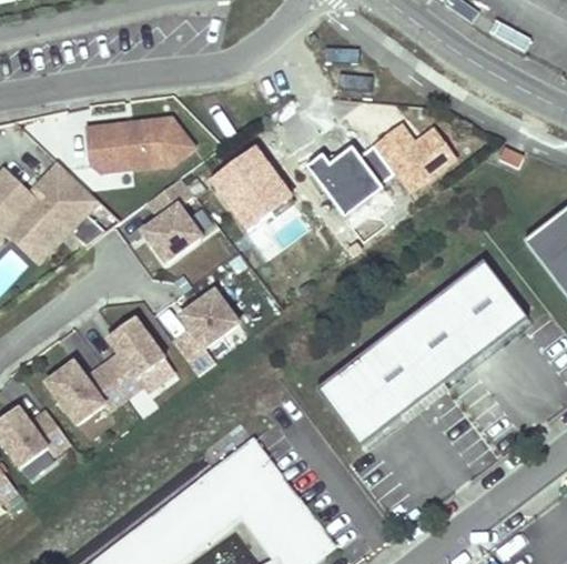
[(89,161),(98,169),(168,163),(193,143),(171,116),(84,124),(89,161)]
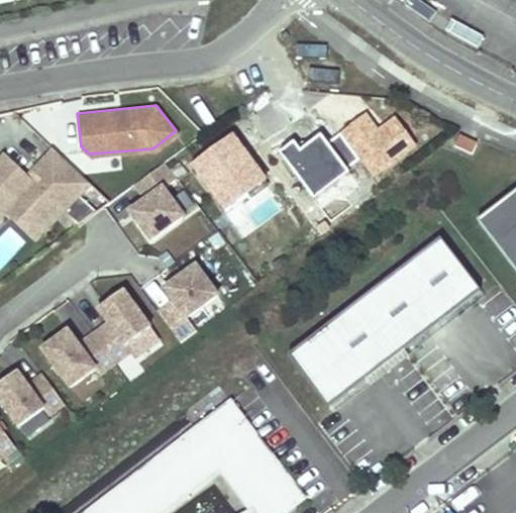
[(372,171),(413,139),(393,114),(377,127),(364,111),(339,130),(372,171)]
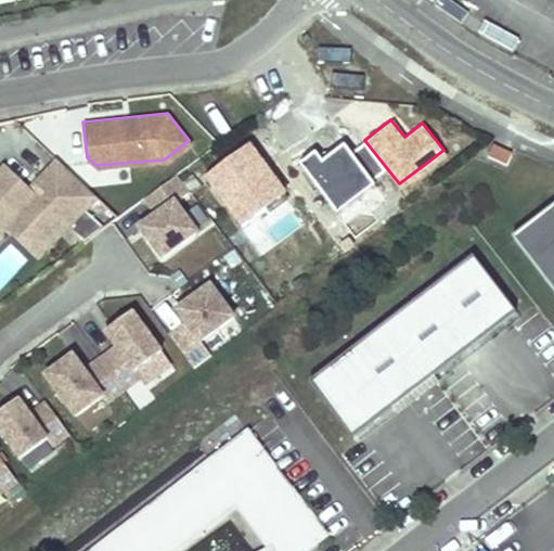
[(279,194),(256,162),(260,158),(247,142),(205,174),(242,221),(279,194)]
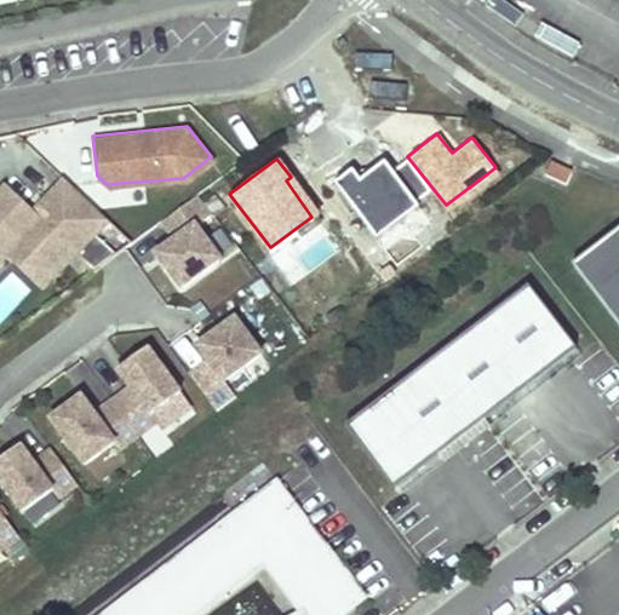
[(565,180),(571,168),(550,159),(544,171),(565,180)]
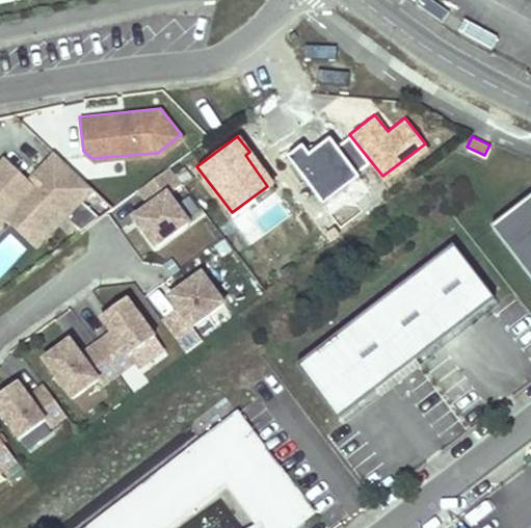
[(26,178),(34,186),(64,213),(80,228),(106,208),(111,205),(54,149),(26,178)]
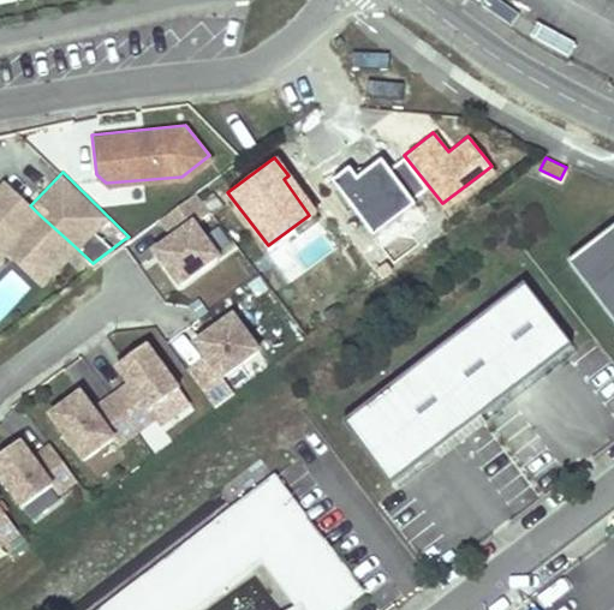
[(385,184),(353,205),(375,234),(417,202),(397,173),(383,181),(385,184)]
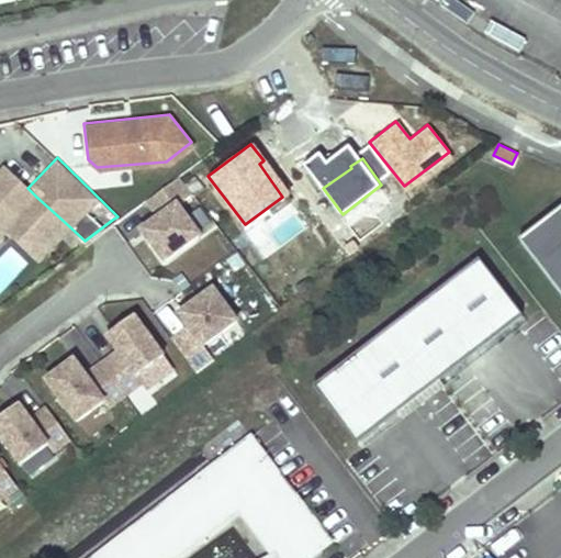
[(282,197),(288,192),(264,160),(259,164),(282,197)]
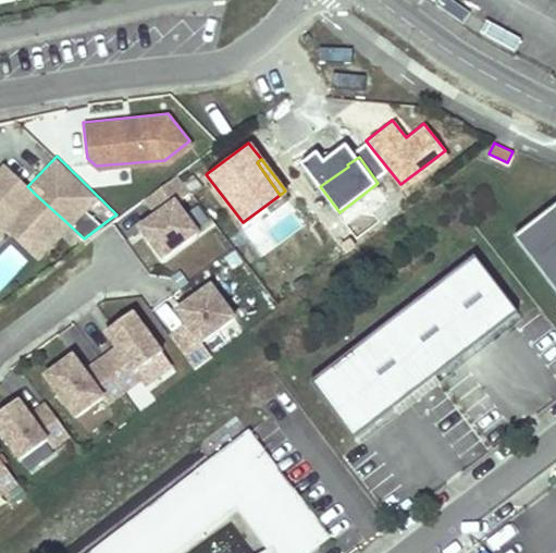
[(0,232),(36,195),(27,186),(2,163),(0,166),(0,232)]
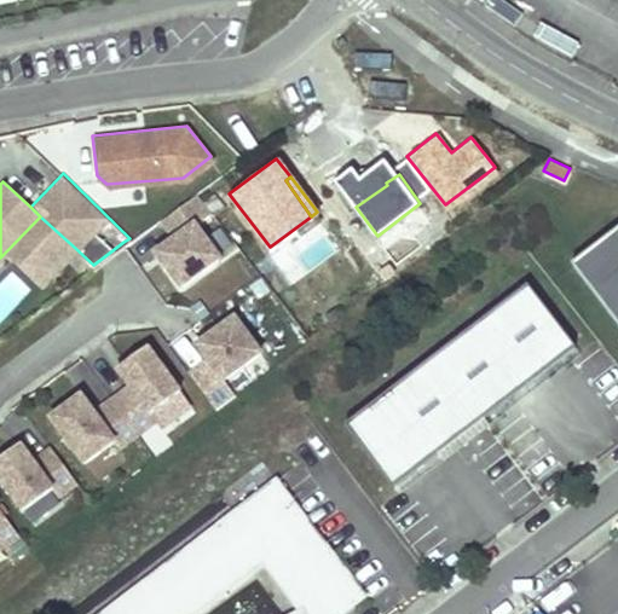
[(160,255),(179,282),(218,254),(194,220),(209,209),(195,190),(161,215),(174,233),(162,243),(167,250),(160,255)]
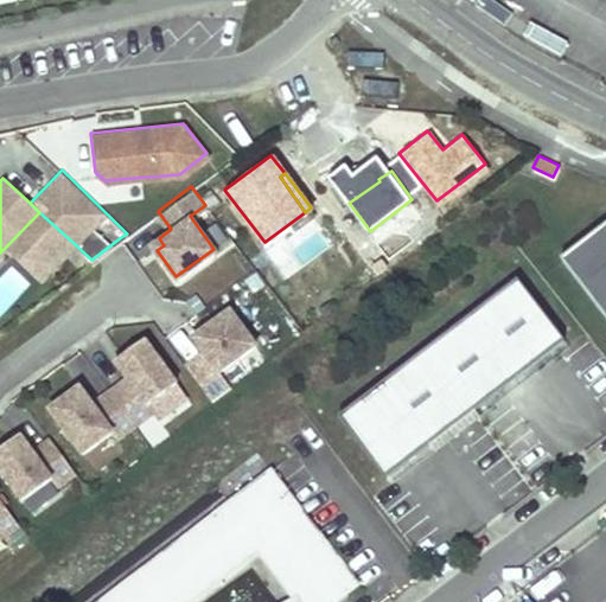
[(605,219),(559,256),(605,318),(605,219)]
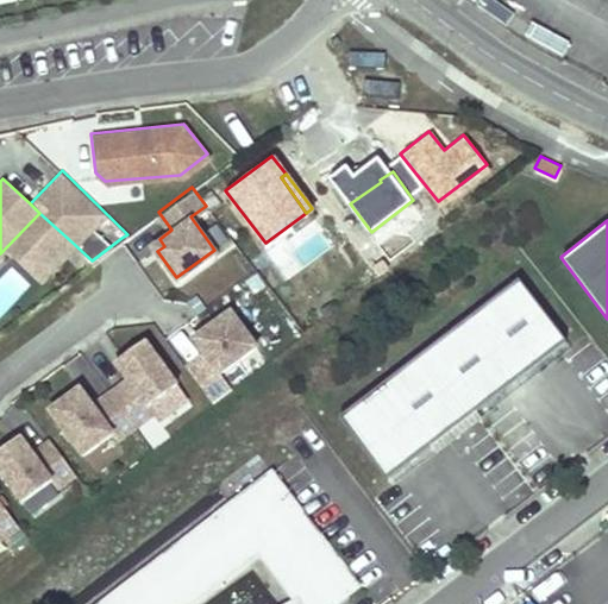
[(0,309),(29,281),(8,262),(0,270),(0,309)]
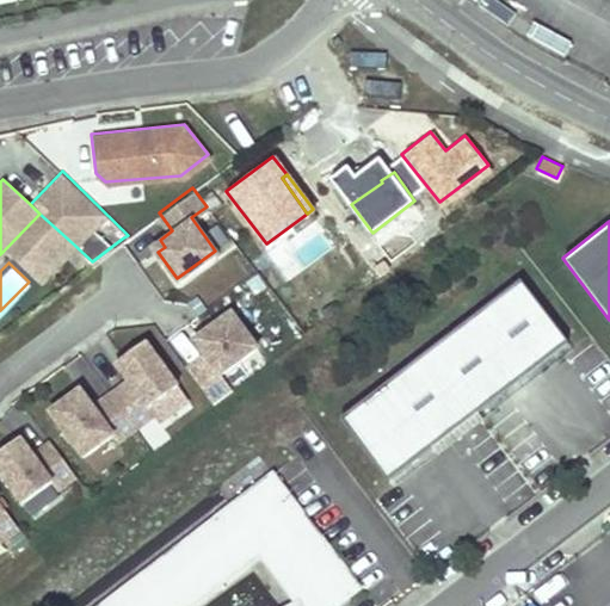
[(521,278),(339,416),(387,477),(567,340),(521,278)]
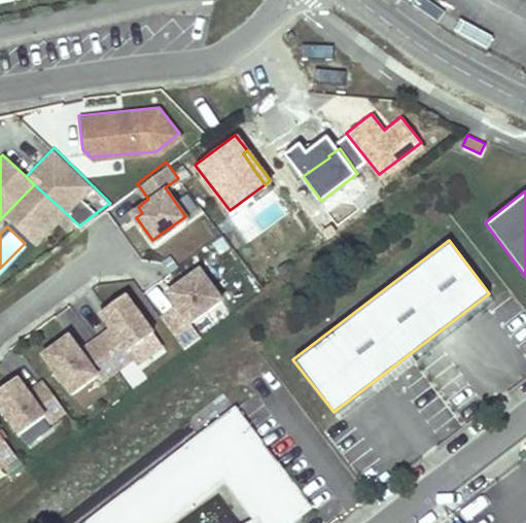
[(180,340),(184,345),(200,333),(190,319),(221,297),(200,267),(174,285),(178,291),(172,297),(176,303),(162,314),(180,340)]
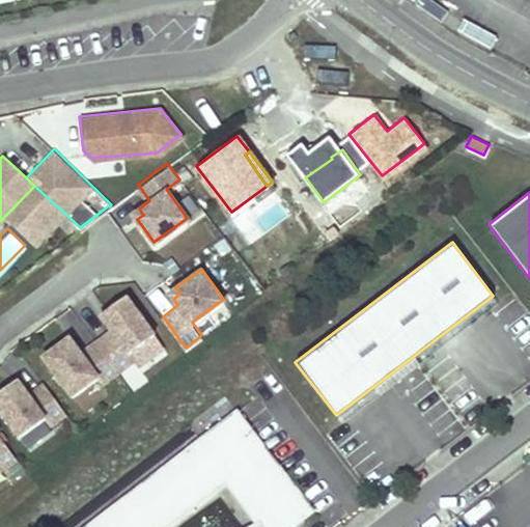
[(95,338),(117,368),(133,357),(134,357),(130,351),(155,332),(126,294),(107,307),(112,315),(106,320),(111,327),(95,338)]
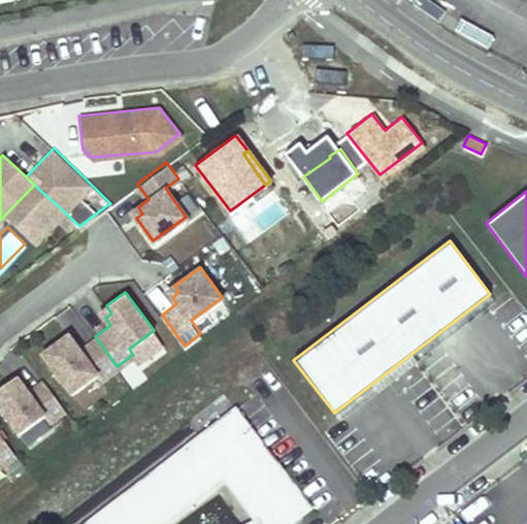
[(129,349),(133,355),(132,355),(136,361),(162,342),(154,330),(129,349)]
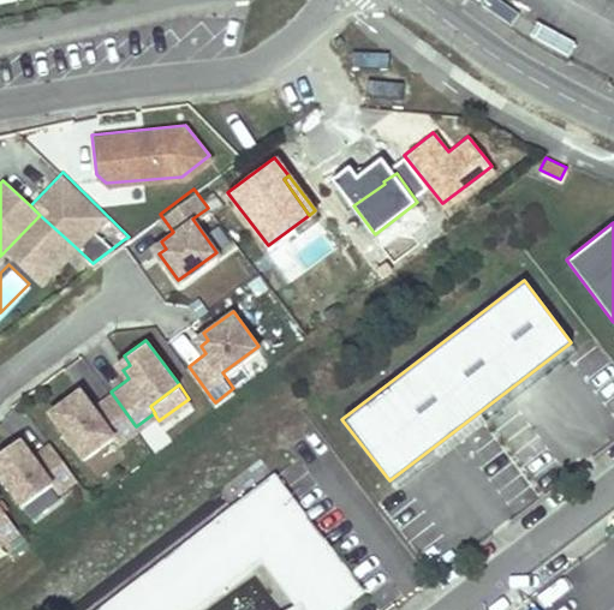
[(51,410),(83,454),(112,434),(117,441),(136,426),(111,392),(93,405),(87,396),(79,402),(72,393),(51,410)]
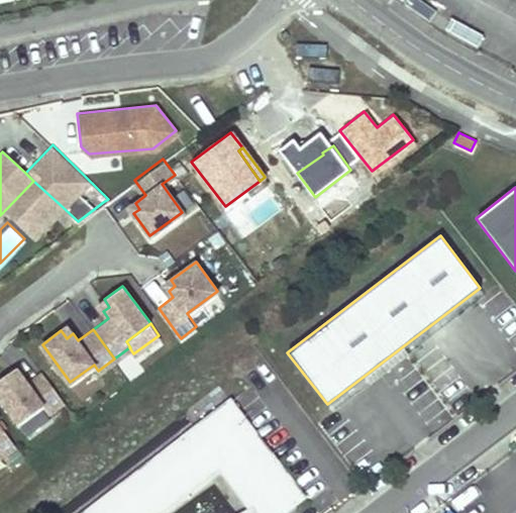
[(0,395),(19,422),(43,404),(47,410),(64,399),(41,370),(26,381),(21,374),(15,378),(10,372),(0,378),(0,395)]
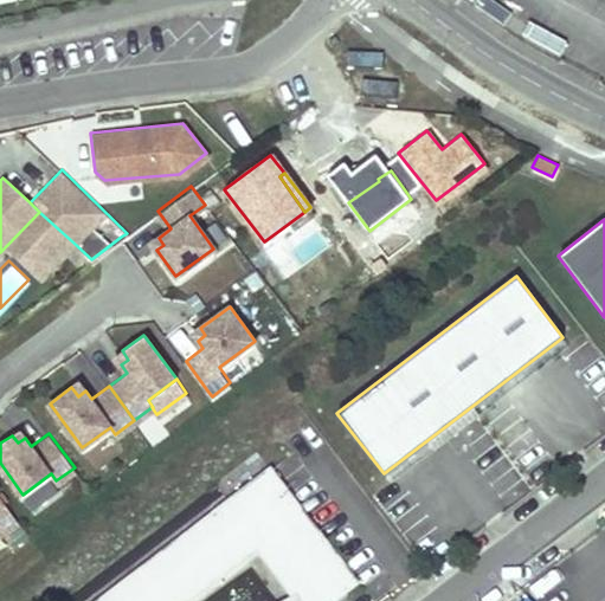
[(270,466),(94,600),(174,600),(257,537),(307,600),(330,600),(358,580),(270,466)]
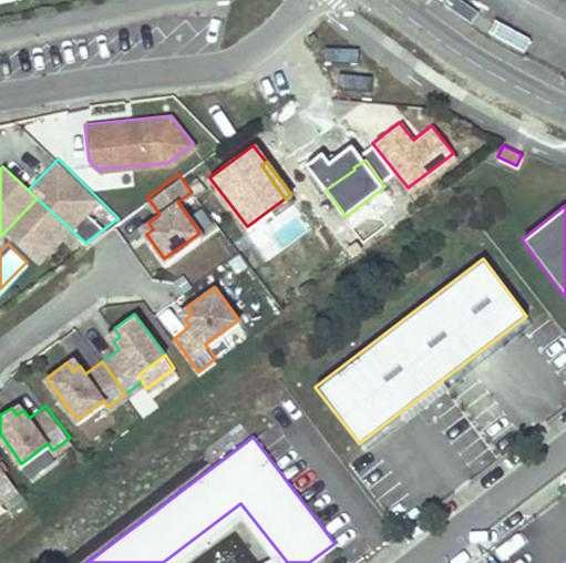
[(0,499),(17,487),(0,463),(0,499)]
